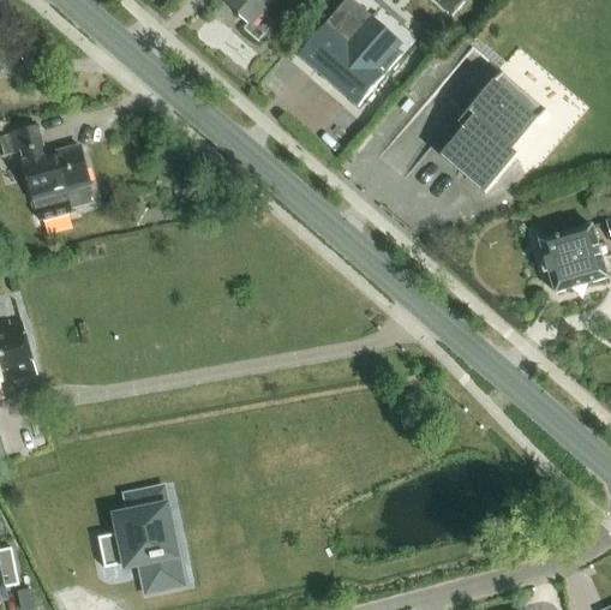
[(249,24),(269,0),(223,0),(222,1),(249,24)]
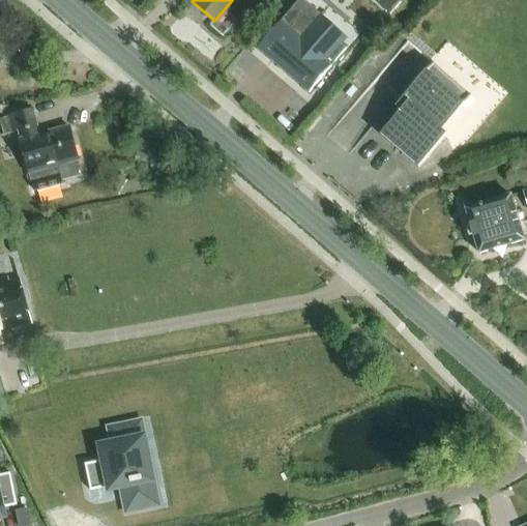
[(378,0),(377,1),(388,11),(398,0),(378,0)]
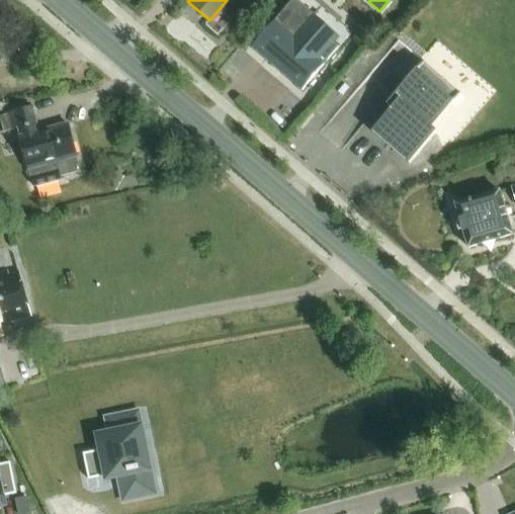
[(323,61),(337,43),(287,1),(251,46),(299,87),(323,61)]
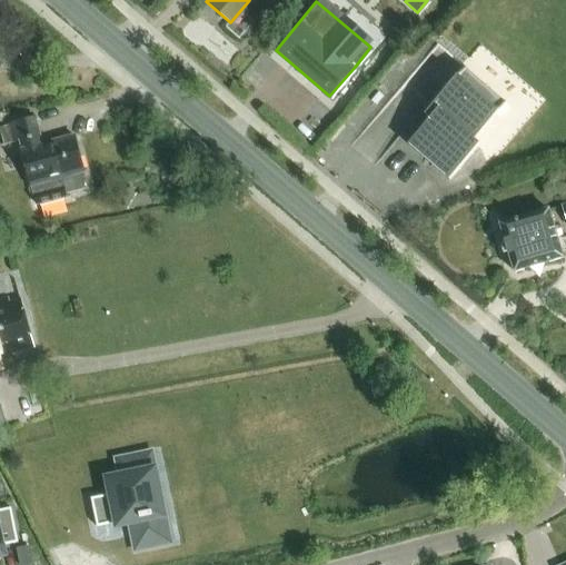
[(427,117),(406,142),(447,177),(477,141),(473,137),(504,100),(463,66),(423,112),(427,117)]
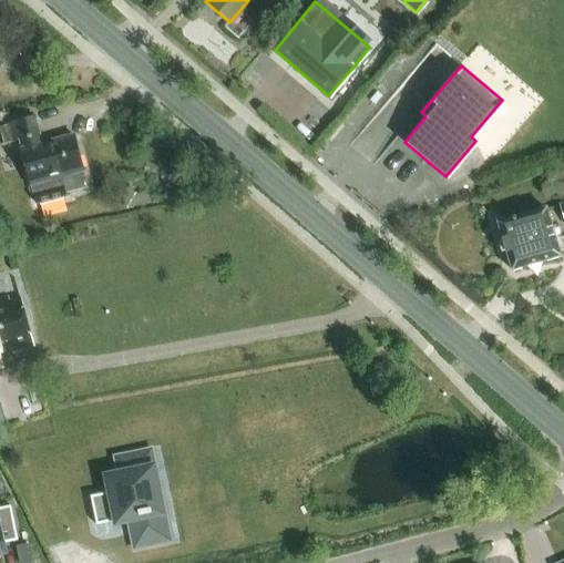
[(32,114),(0,123),(0,133),(2,142),(18,137),(34,201),(64,193),(60,174),(74,171),(82,169),(72,132),(39,141),(32,114)]
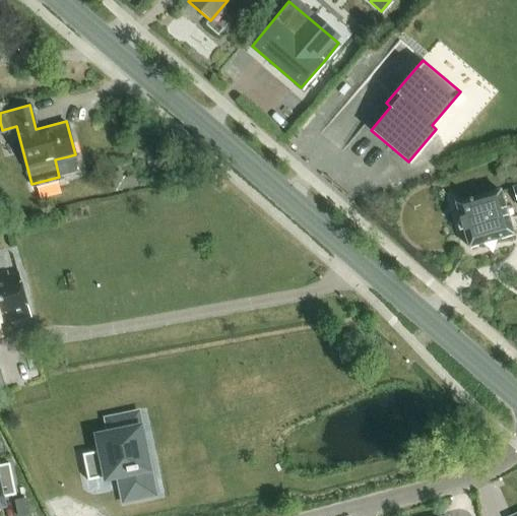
[(113,189),(137,183),(135,173),(121,176),(119,168),(109,171),(113,189)]
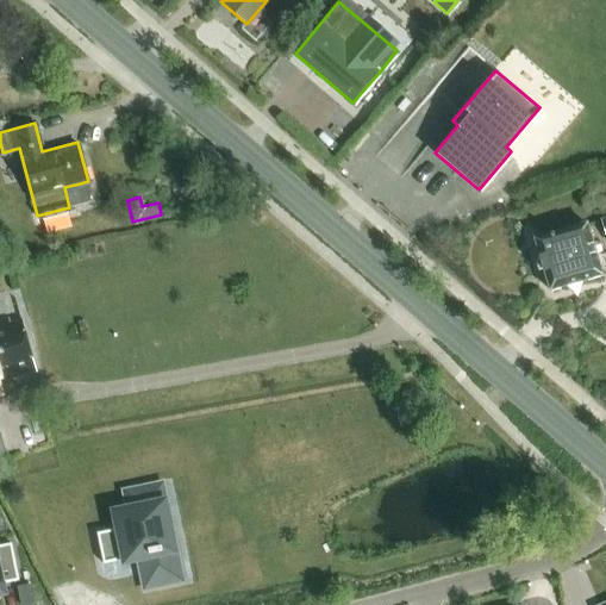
[(549,288),(600,273),(585,222),(533,237),(549,288)]
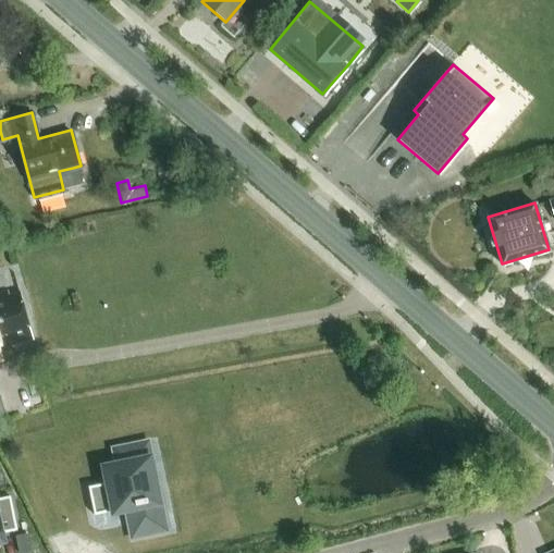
[(10,289),(0,291),(0,359),(3,359),(0,348),(0,344),(10,342),(32,336),(20,293),(12,295),(10,289)]
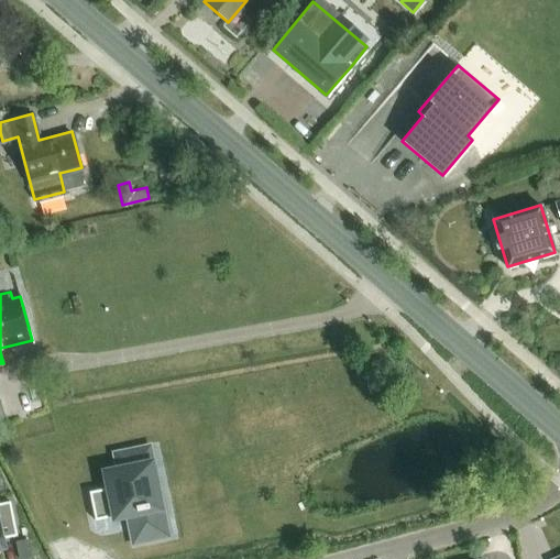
[(83,486),(79,488),(86,516),(108,511),(113,538),(142,532),(132,479),(135,478),(132,463),(128,463),(124,449),(96,456),(99,470),(86,472),(87,477),(80,478),(83,486)]
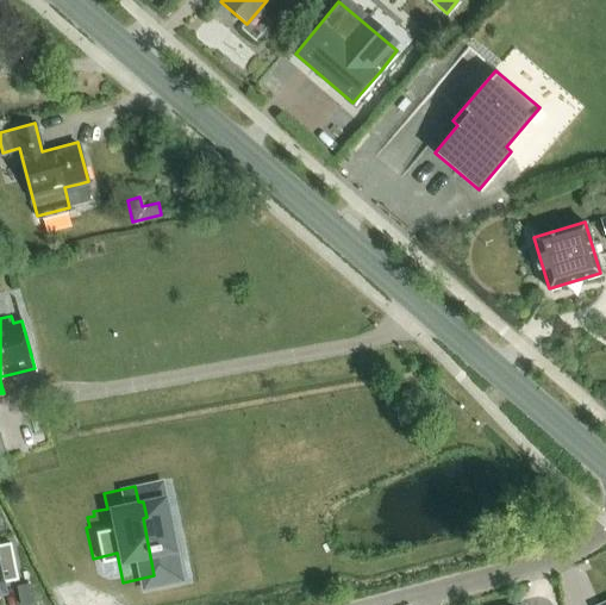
[(0,580),(17,578),(8,541),(1,542),(0,542),(0,580)]
